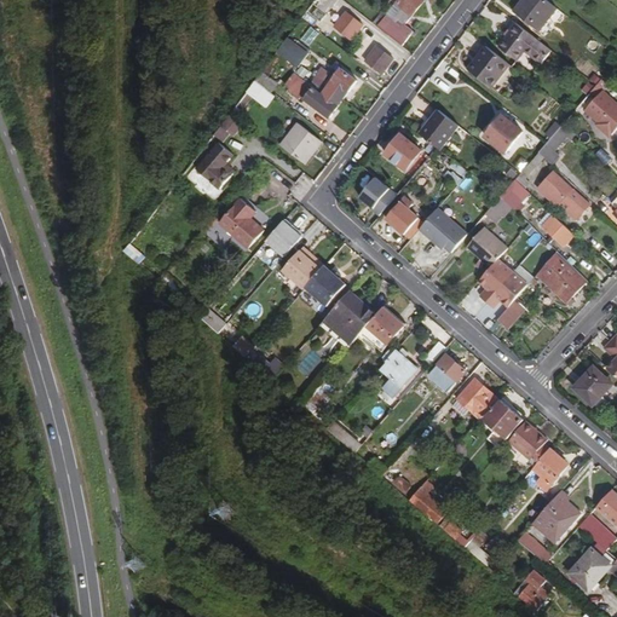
[(312,0),(327,11),(334,0),(312,0)]
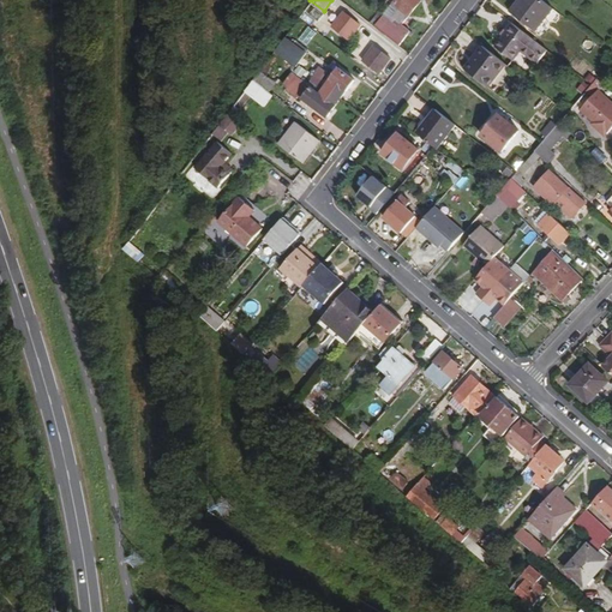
[(369,21),(397,43),(408,29),(400,23),(417,0),(391,0),(390,1),(400,9),(391,22),(381,13),(379,13),(376,11),(369,21)]
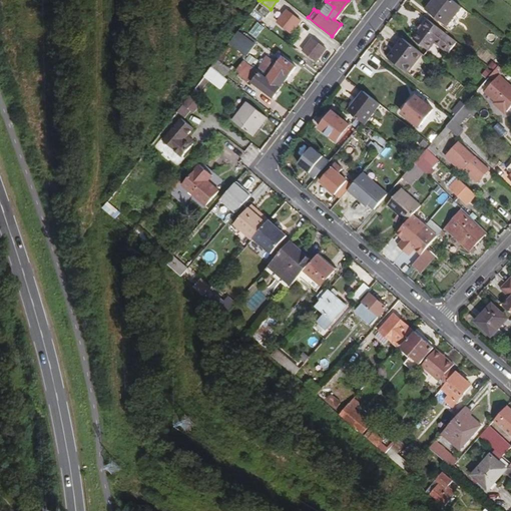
[(460,6),(452,0),(429,0),(424,8),(446,25),(460,6)]
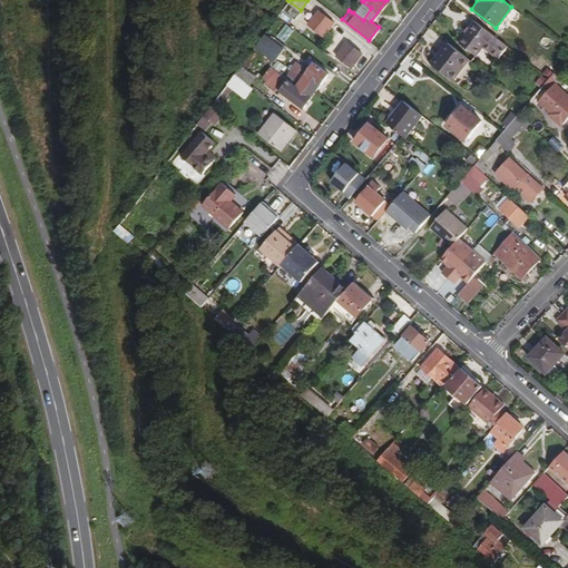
[(321,33),(332,19),(319,9),(307,22),(321,33)]
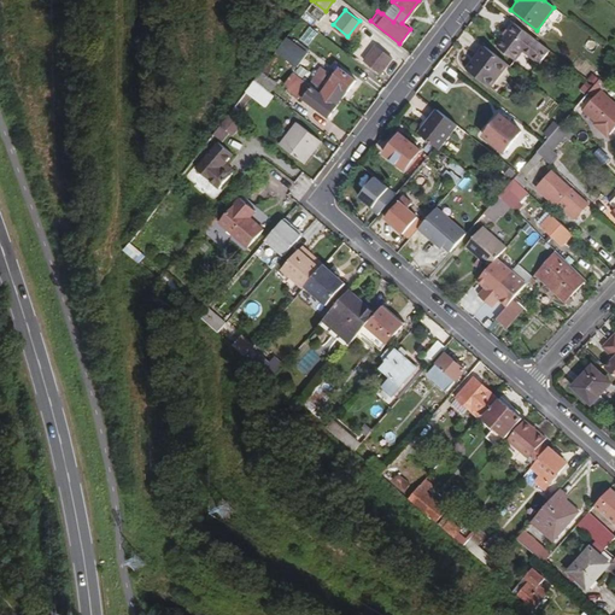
[(548,48),(514,22),(496,45),(515,59),(521,50),(525,47),(540,59),(548,48)]
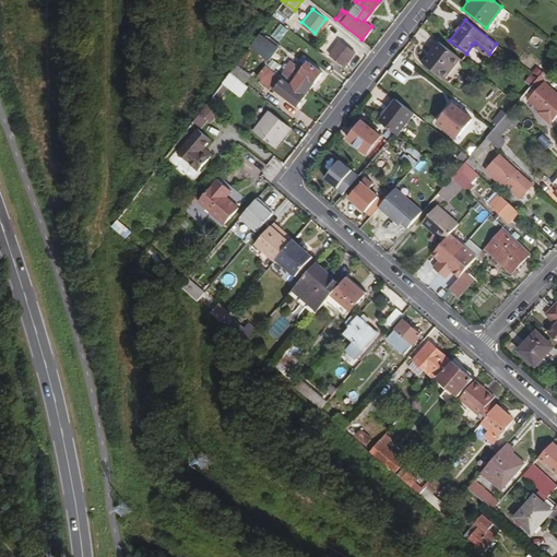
[(250,46),(268,59),(277,46),(259,33),(250,46)]
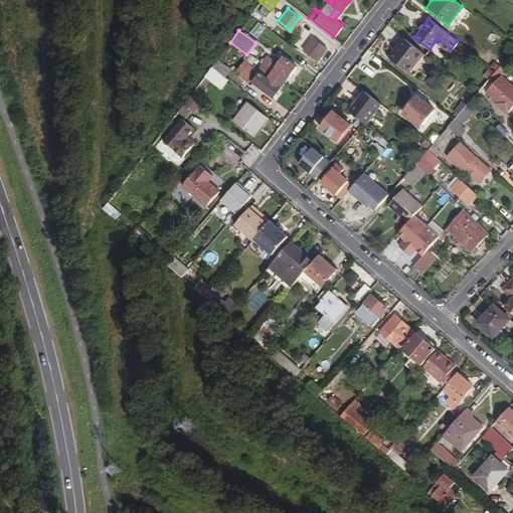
[(316,59),(325,47),(312,37),(302,49),(316,59)]
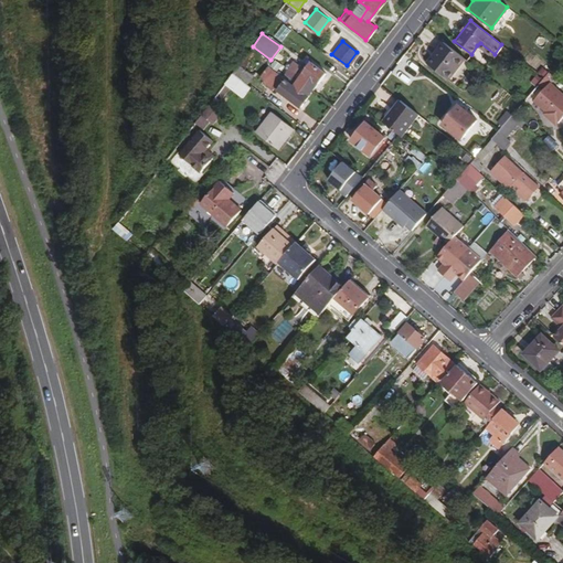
[(463,57),(442,41),(432,53),(434,55),(427,63),(447,78),(463,57)]
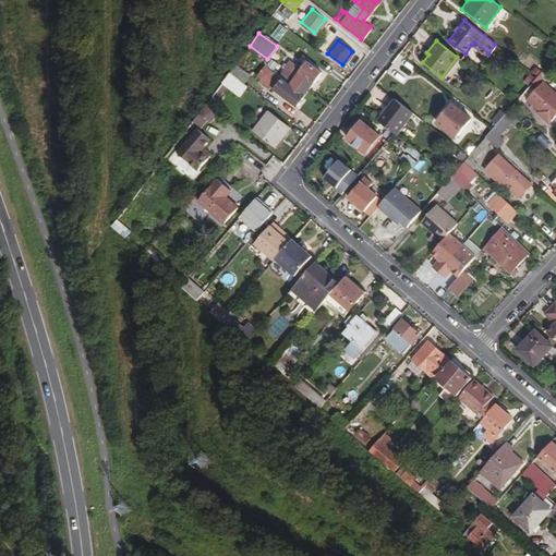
[(474,43),(471,45),(486,56),(488,53),(474,43)]
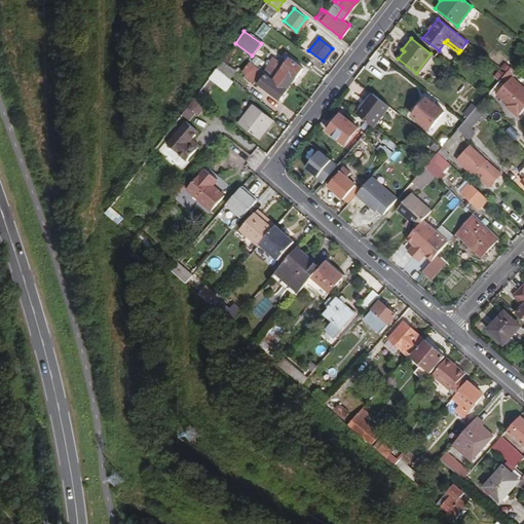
[(404,51),(402,49),(396,58),(398,59),(404,51)]
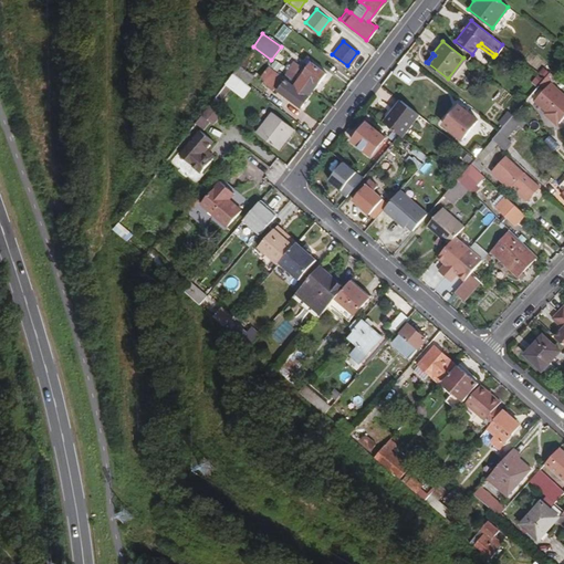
[(284,74),(282,73),(281,74),(268,64),(260,75),(264,79),(263,81),(275,91),(278,89),(298,105),(323,72),(310,61),(300,73),(295,69),(299,63),(292,58),(290,61),(291,62),(289,64),(291,66),(284,74)]
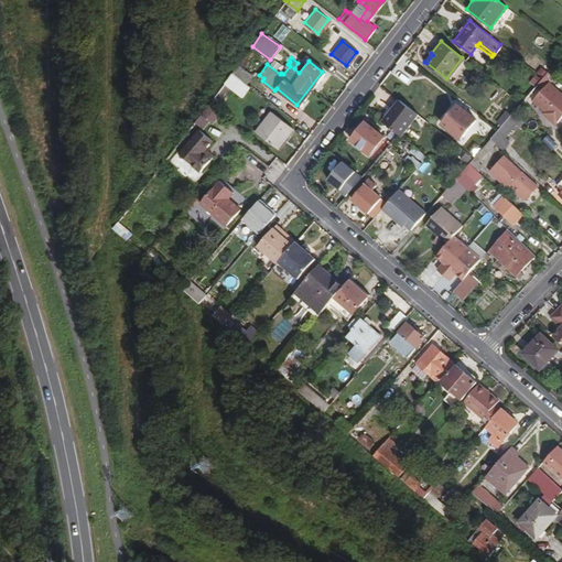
[(396,63),(390,73),(401,78),(407,68),(396,63)]
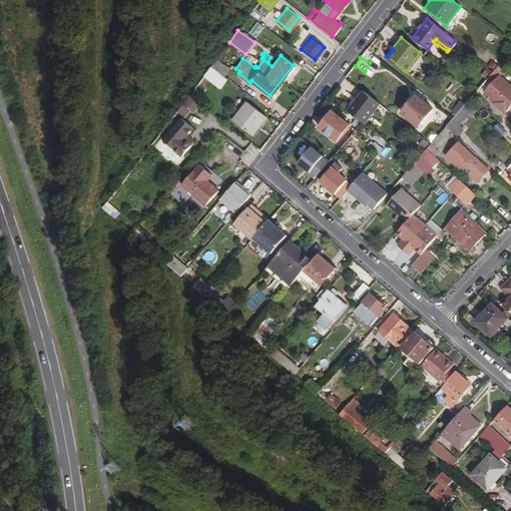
[(216,58),(210,65),(222,74),(228,67),(216,58)]
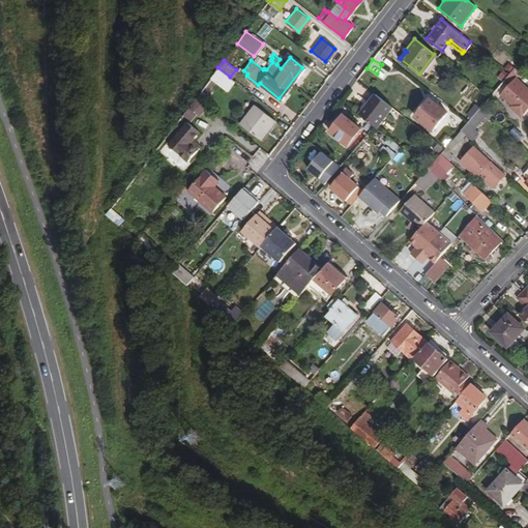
[(270,60),(264,68),(266,69),(272,62),(270,60)]
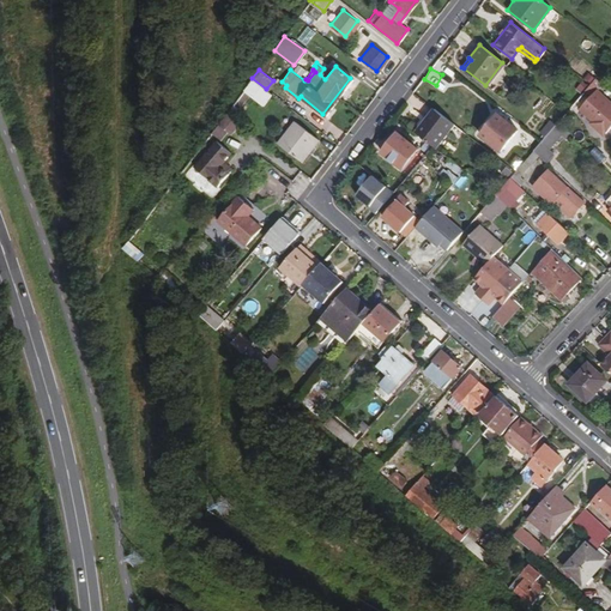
[(266,89),(252,78),(243,89),(262,104),(271,94),(266,89)]
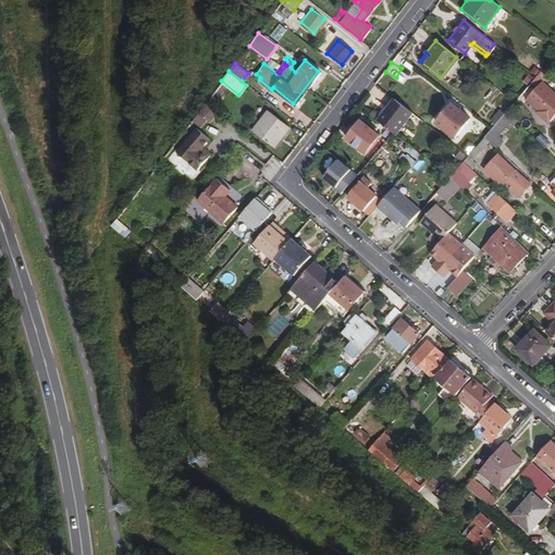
[(554,93),(541,81),(525,98),(537,108),(534,110),(546,121),(554,112),(554,93)]
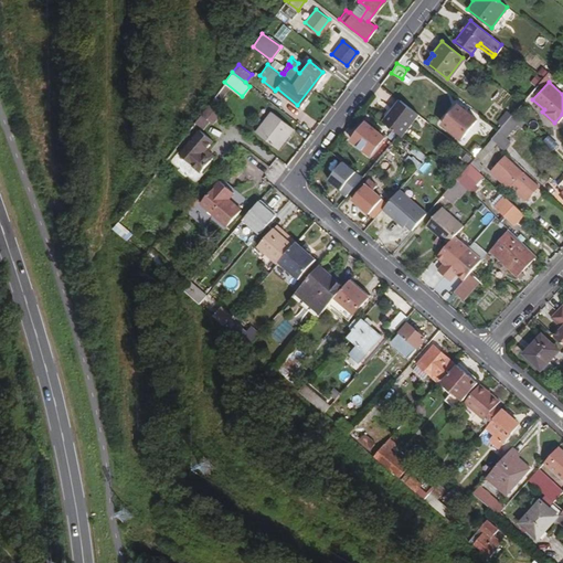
[(384,108),(379,115),(382,118),(396,99),(382,87),(373,98),(384,108)]
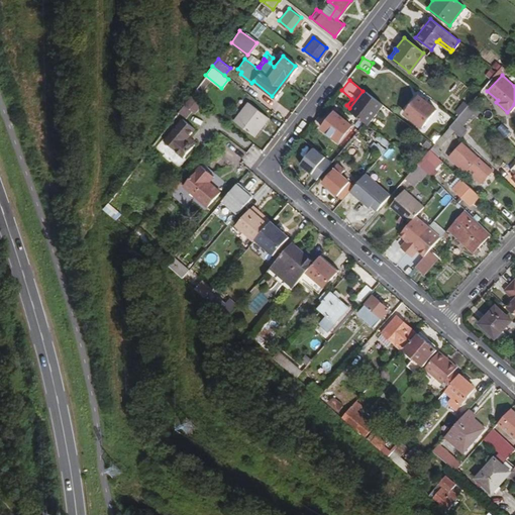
[(349,110),(365,122),(366,123),(382,103),(365,91),(349,110)]
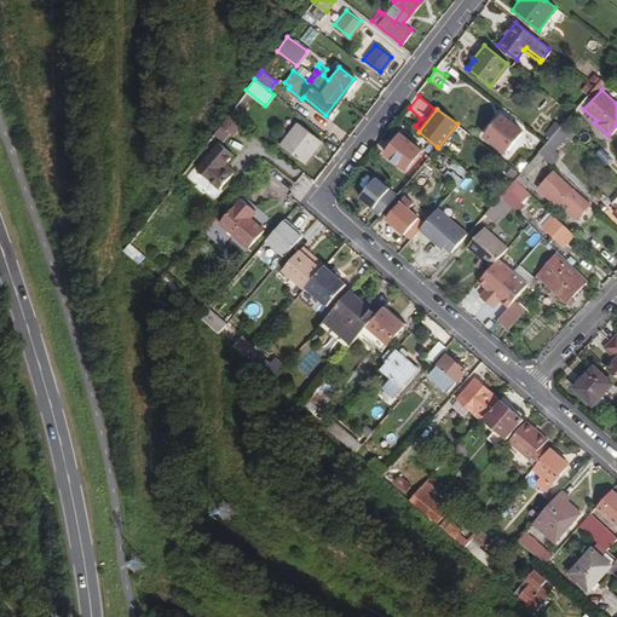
[(229,132),(237,121),(225,111),(215,122),(224,130),(229,132)]
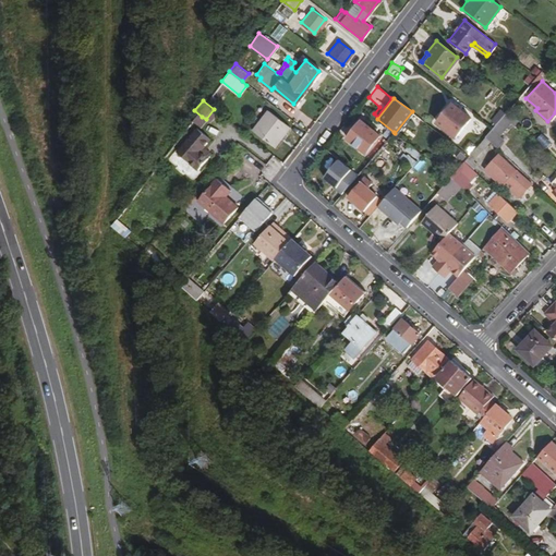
[(455,136),(469,117),(451,103),(436,121),(455,136)]
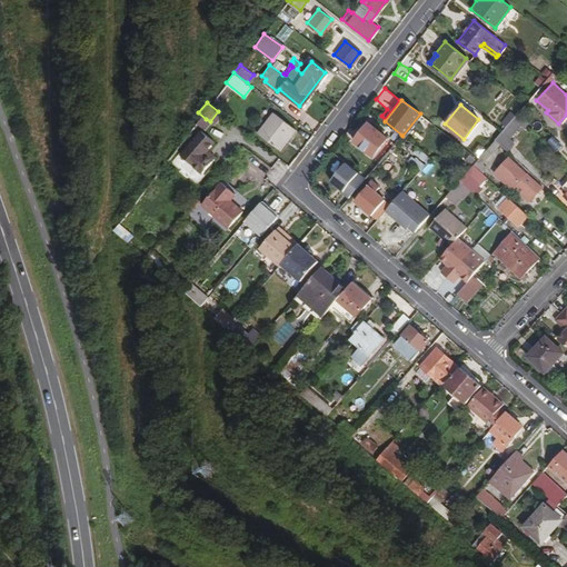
[(279,149),(295,129),(272,111),(257,131),(279,149)]
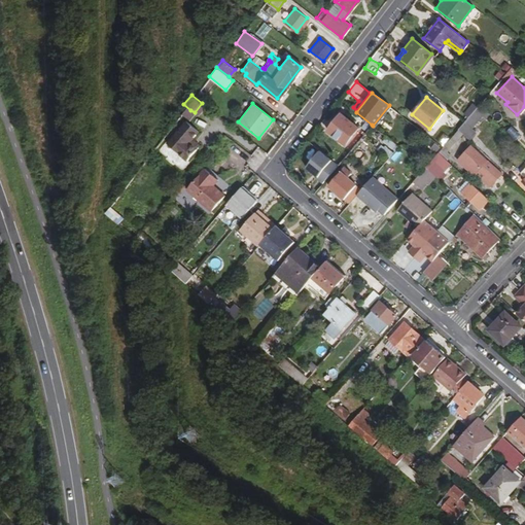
[(190,110),(183,104),(178,112),(185,117),(190,110)]
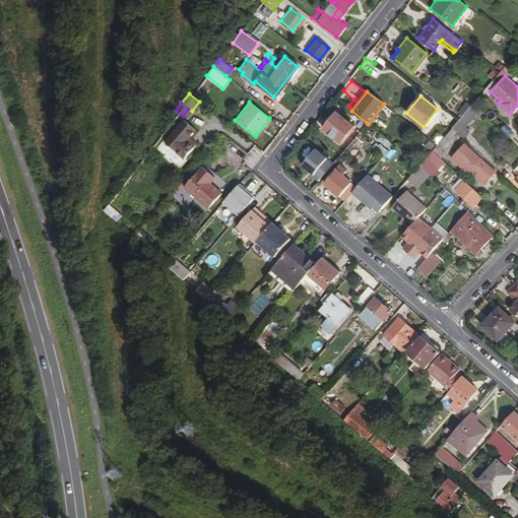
[(470,104),(458,118),(450,127),(455,131),(461,136),(468,128),(464,125),(476,110),(470,104)]
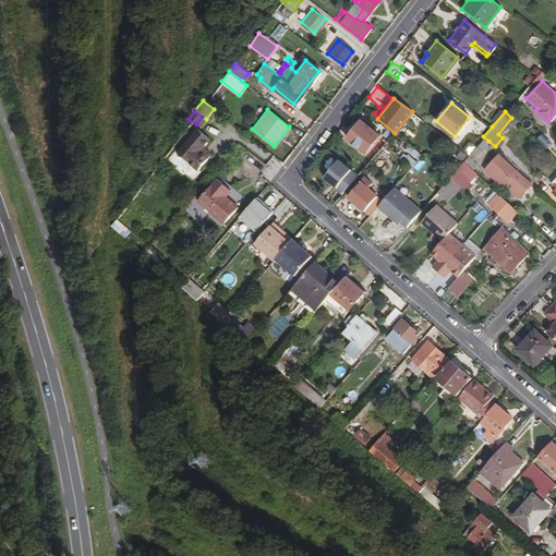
[(364,152),(378,134),(360,119),(346,137),(364,152)]
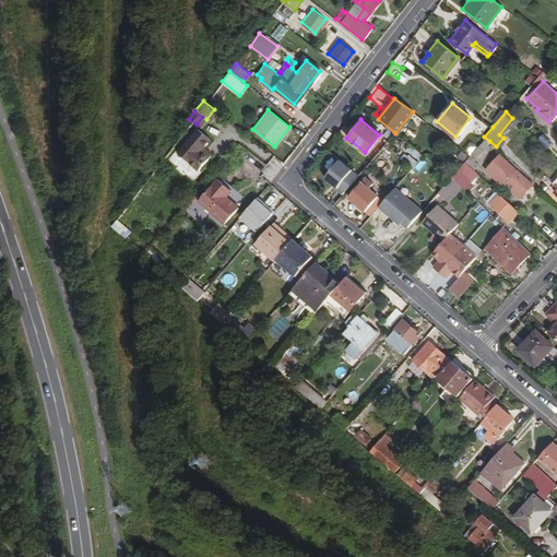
[(173,150),(194,168),(204,157),(197,150),(206,138),(193,126),(173,150)]
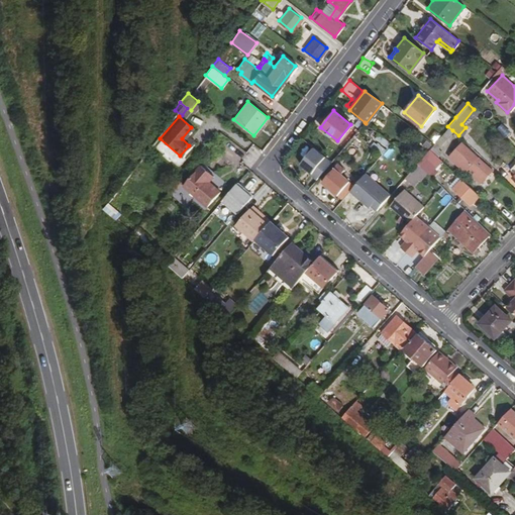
[(452,130),(447,126),(433,143),(428,148),(436,156),(441,150),(437,147),(452,130)]
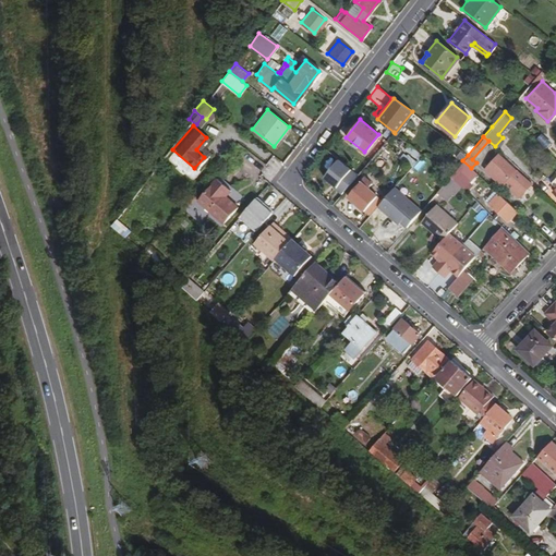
[(529,183),(497,154),(484,168),(496,179),(503,182),(518,196),(529,183)]
